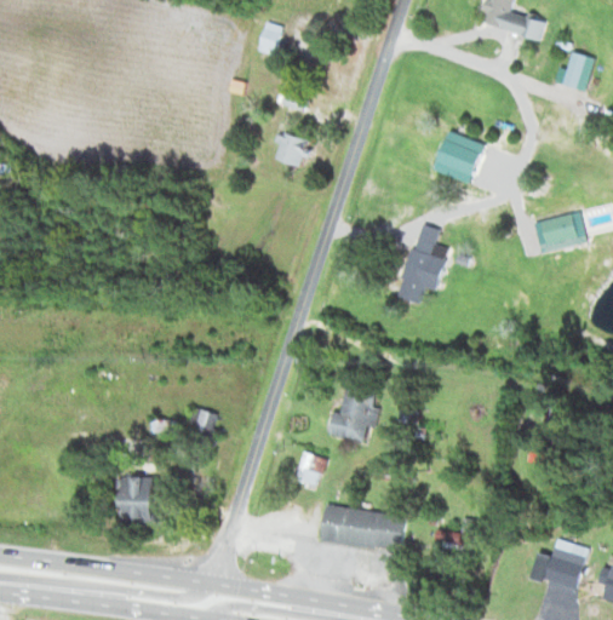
[(514,0),(488,0),(482,23),(539,38),(544,21),(511,12),(514,0)]
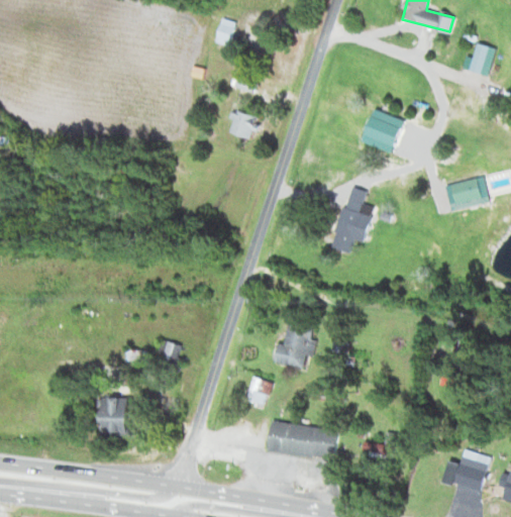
[(215,41),(228,46),(235,22),(222,18),(215,41)]
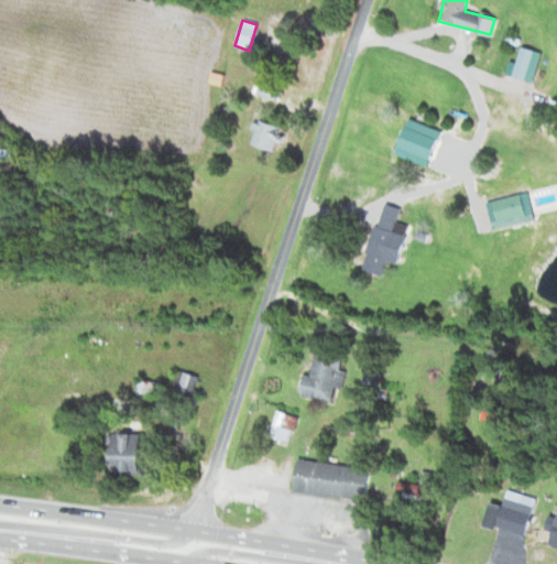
[(532,51),(520,46),(511,76),(524,79),(532,51)]
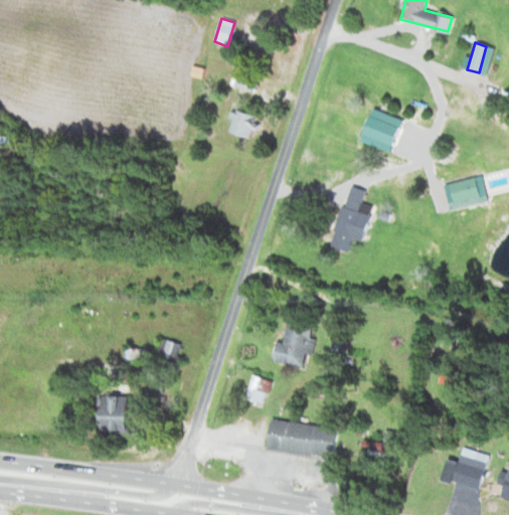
[(249,84),(237,79),(235,83),(247,89),(249,84)]
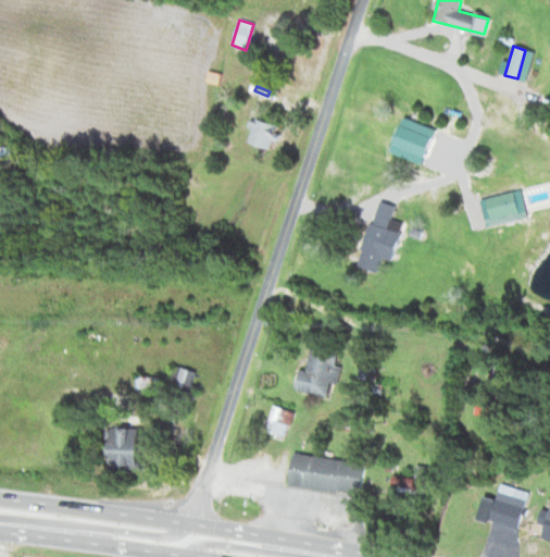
[(274,122),(247,122),(247,146),(274,146),(274,122)]
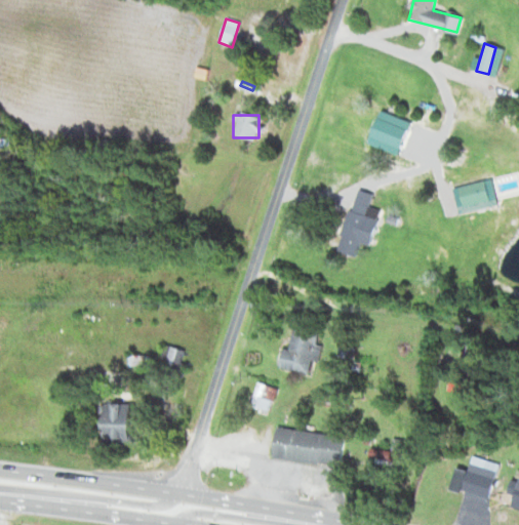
[(487,201),(483,180),(457,187),(462,207),(487,201)]
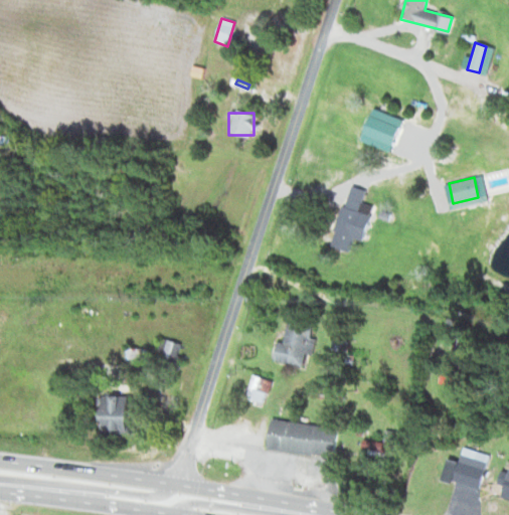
[(364,190),(346,185),(331,247),(349,251),(364,190)]
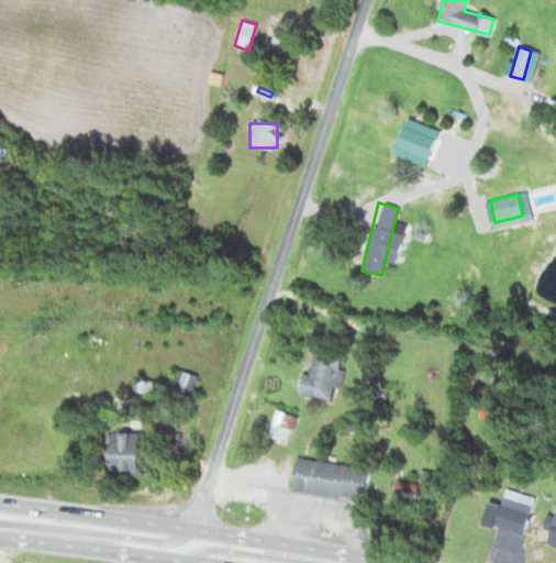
[(331,401),(342,353),(312,345),(300,395),(331,401)]
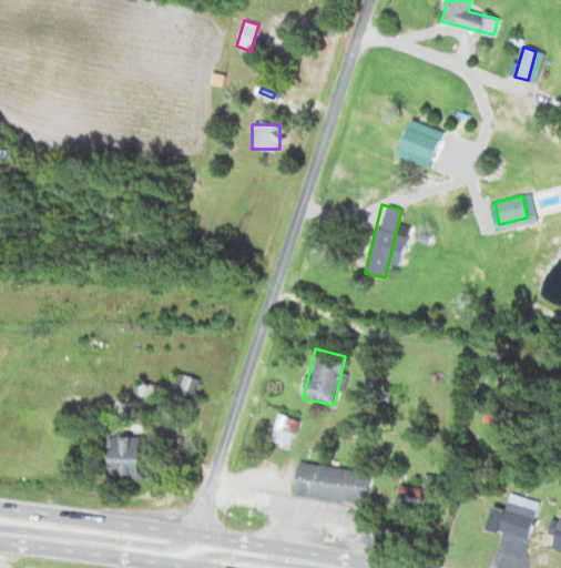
[(195,375),(173,378),(176,404),(199,401),(195,375)]
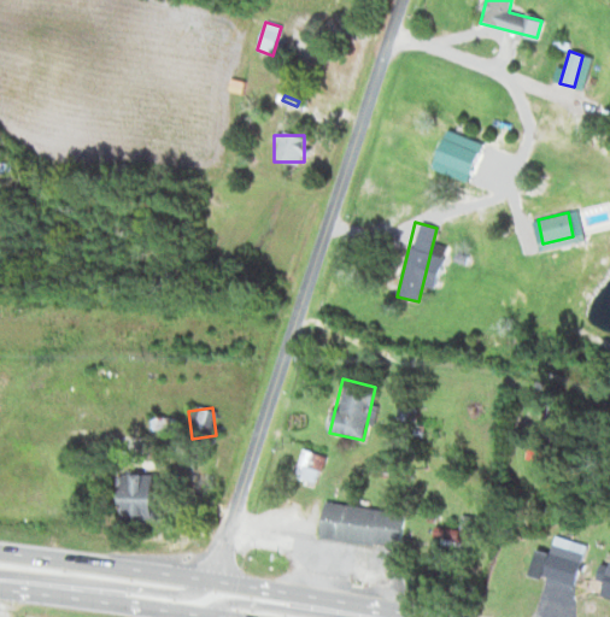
[(138,434),(158,434),(158,417),(138,417),(138,434)]
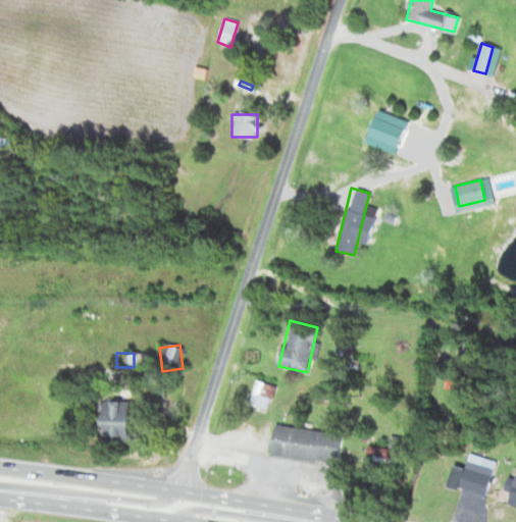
[(247,408),(263,414),(272,385),(255,380),(247,408)]
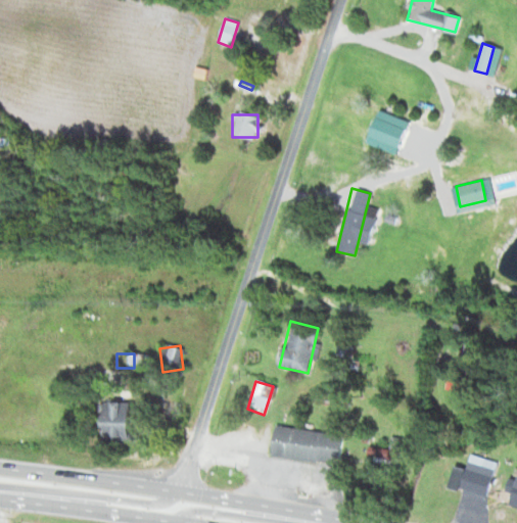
[(130,443),(130,402),(102,402),(102,443),(130,443)]
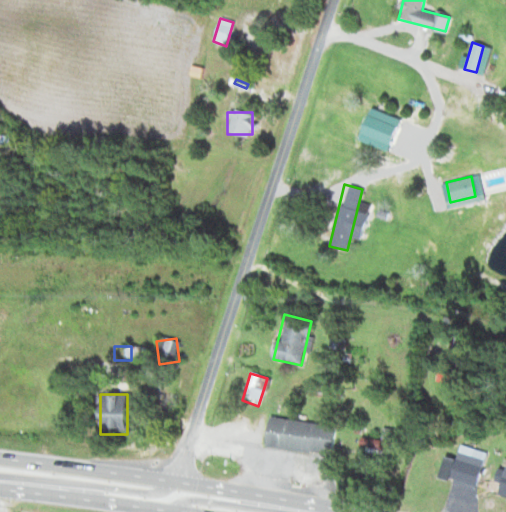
[(330,455),(334,425),(268,417),(264,446),(330,455)]
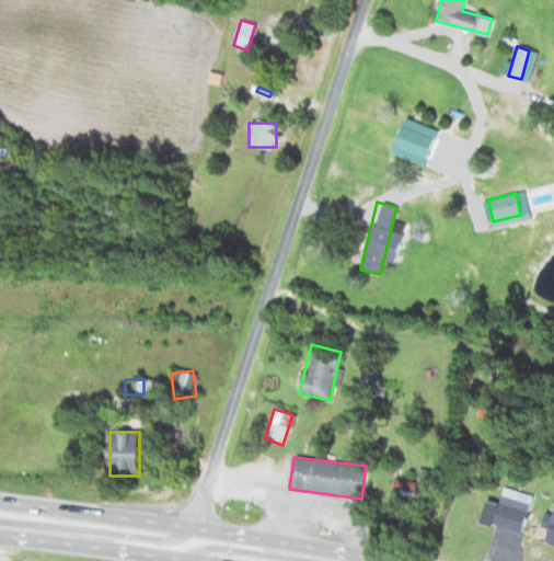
[(433,483),(424,483),(425,471),(418,471),(417,482),(393,480),(391,494),(431,497),(433,483)]
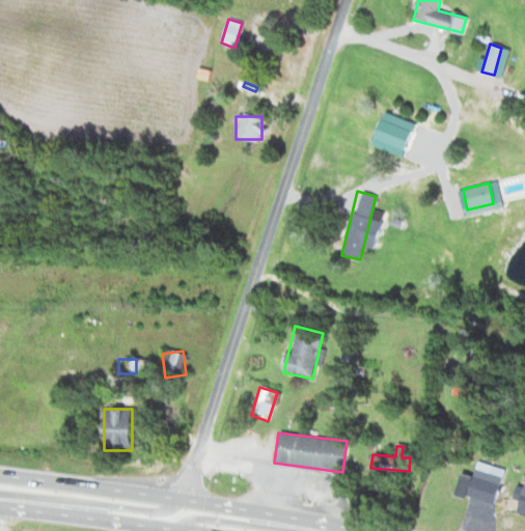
[(503,470),(477,462),(468,495),(494,503),(503,470)]
